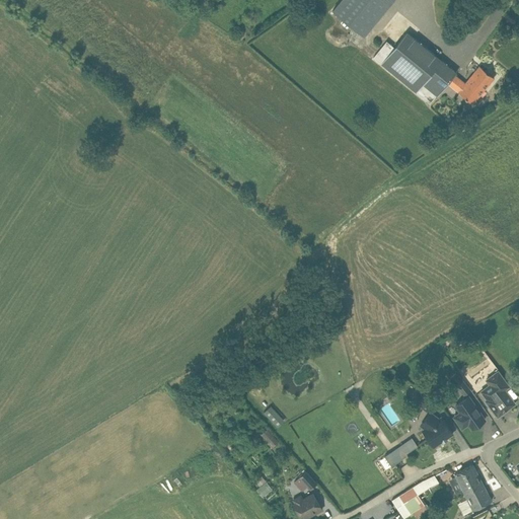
[(341,0),(332,10),(364,35),(392,0),(341,0)]
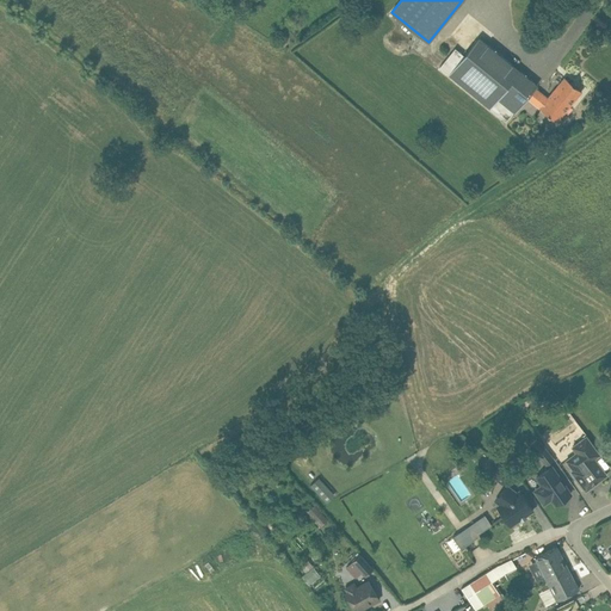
[(537,85),(480,37),(464,55),(456,48),(439,67),(499,115),(507,122),(528,97),(557,121),(581,91),(565,78),(548,98),(535,87),(537,85)]
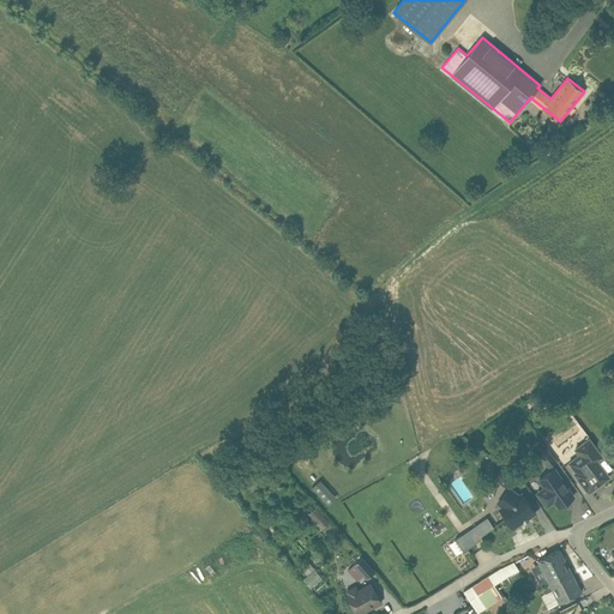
[(558,398),(553,391),(541,399),(543,402),(546,405),(558,398)]
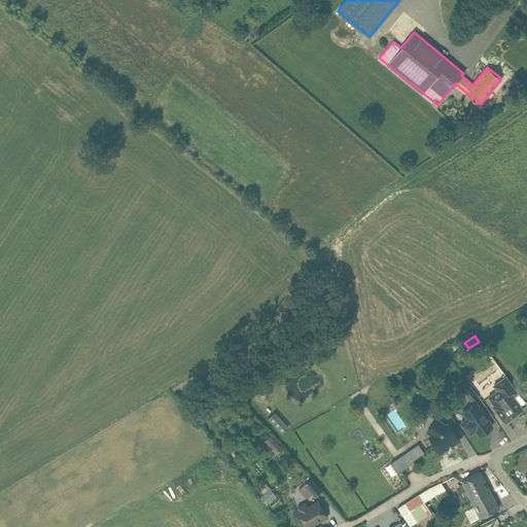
[(518,391),(506,376),(494,385),(497,390),(489,396),(494,405),(493,407),(505,423),(505,422),(504,421),(512,416),(513,417),(523,410),(513,395),(518,391)]
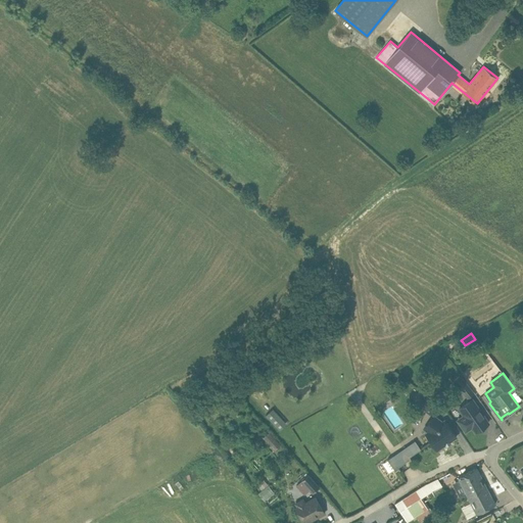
[(454,380),(459,386),(468,397),(474,392),(460,374),(454,380)]
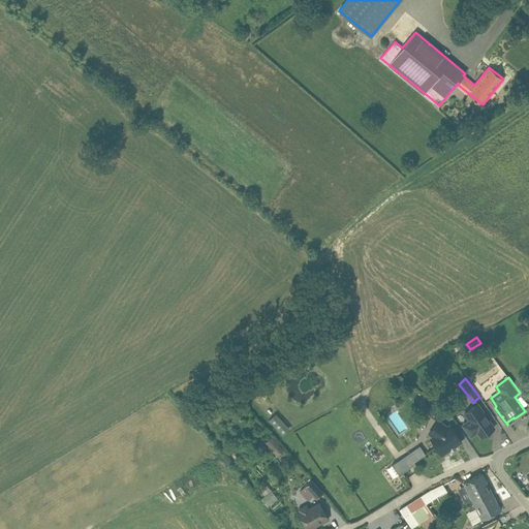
[(215,387),(203,395),(207,402),(219,395),(215,387)]
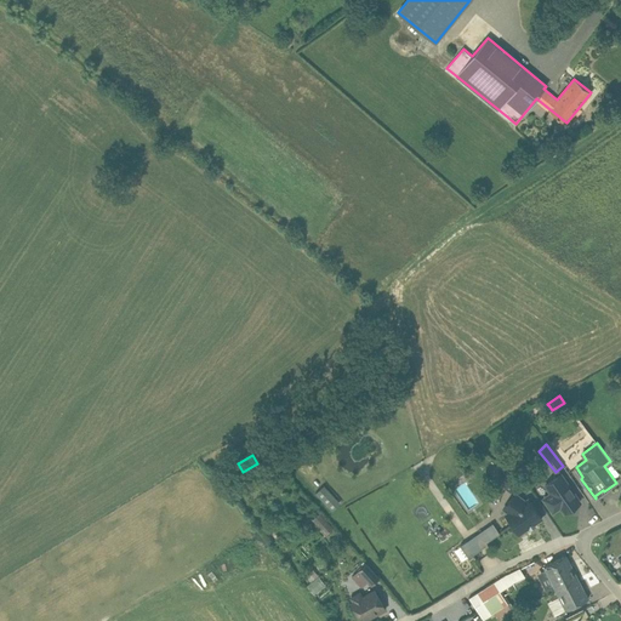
[(519,478),(501,465),(493,477),(511,490),(519,478)]
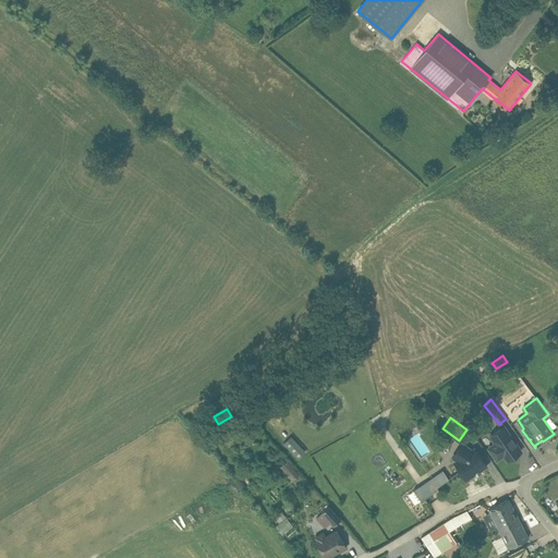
[(521,451),(504,426),(490,436),(496,444),(488,448),(497,460),(504,455),(508,461),(521,451)]
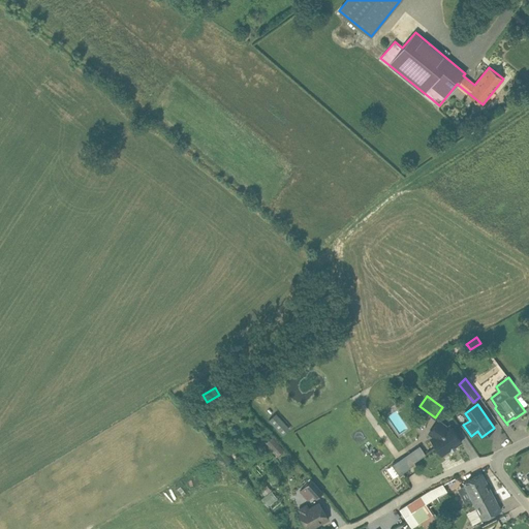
[(290,429),(276,413),(269,421),(283,435),(290,429)]
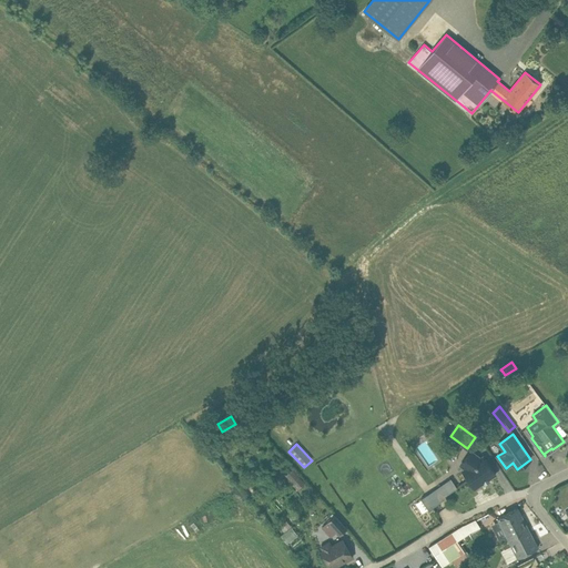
[(467,478),(475,488),(496,474),(484,456),(480,457),(472,450),(460,465),(465,468),(463,470),(464,473),(463,473),(466,479),(467,478)]
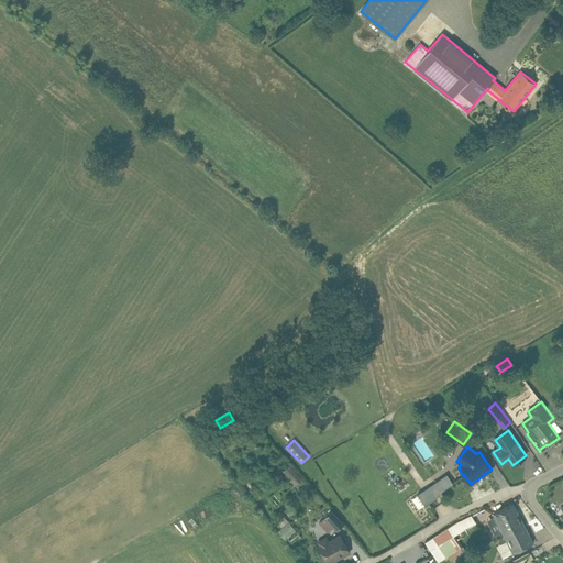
[(290,478),(297,473),(290,465),(284,471),(290,478)]
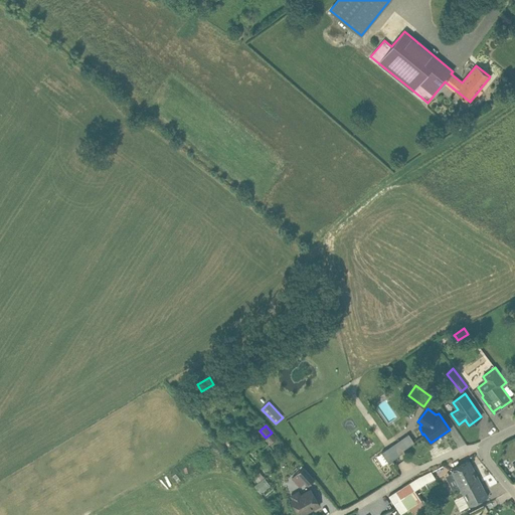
[(388,462),(393,459),(387,449),(381,453),(388,462)]
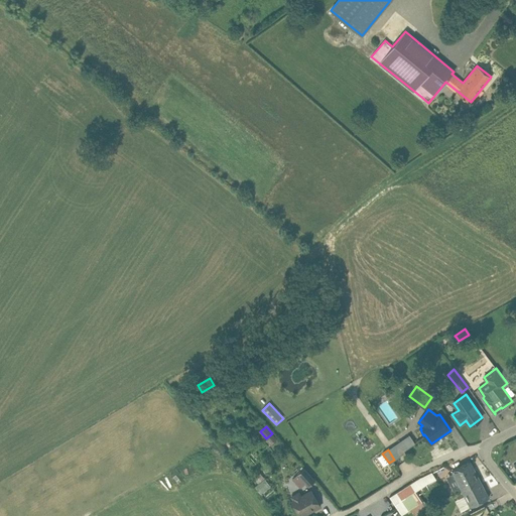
[(470,461),(452,471),(462,490),(480,480),(470,461)]
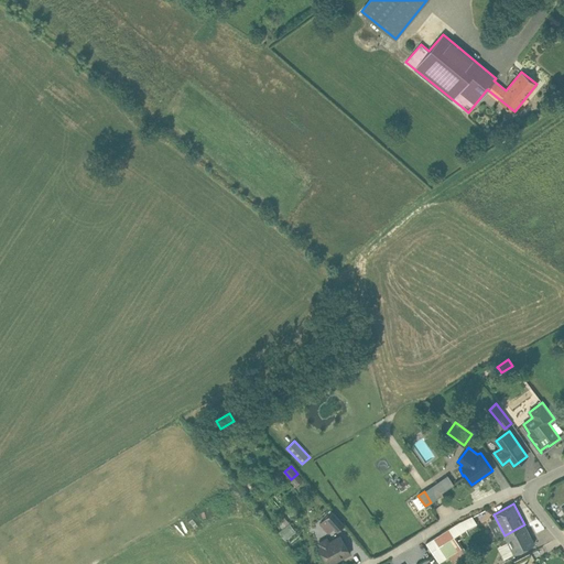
[(336,531),(344,524),(333,512),(325,519),(336,531)]
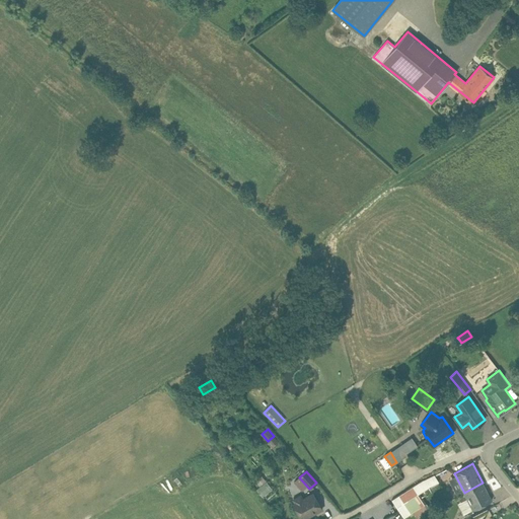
[(418,493),(428,487),(439,482),(434,474),(424,479),(414,487),(418,493)]
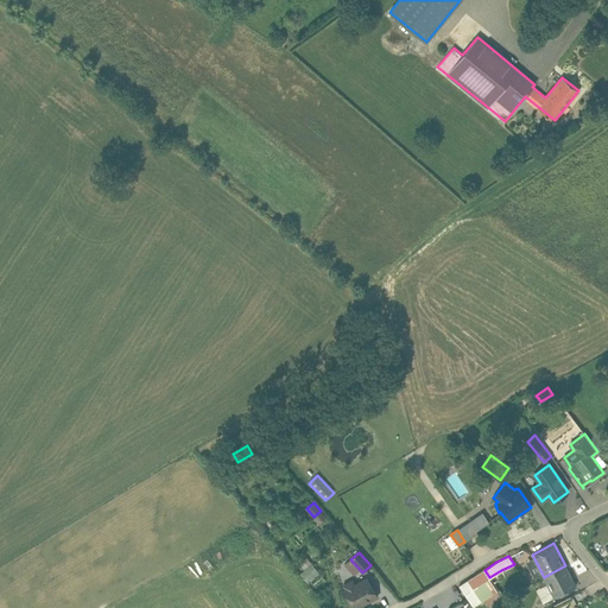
[(299,564),(304,570),(311,564),(306,558),(299,564)]
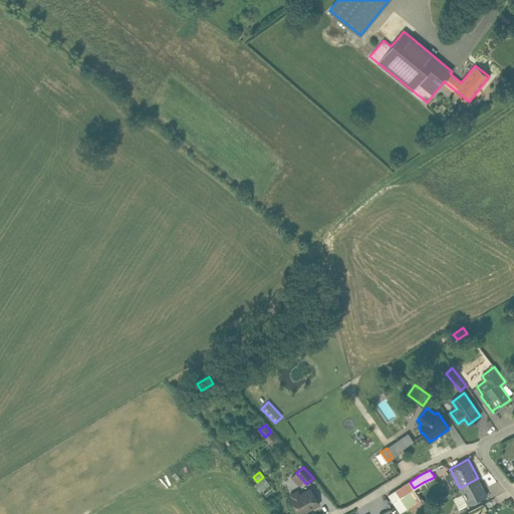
[(478,478),(460,488),(469,504),(487,495),(478,478)]
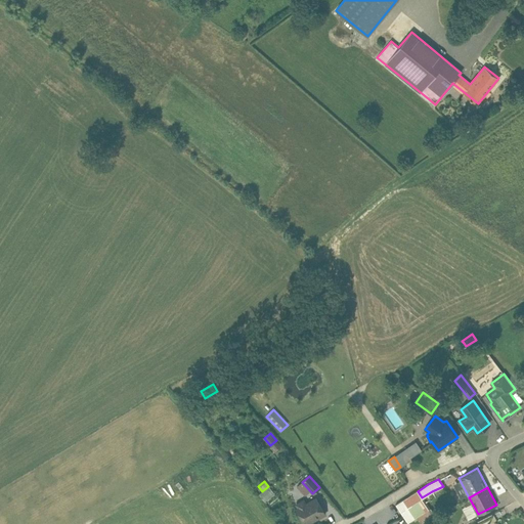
[(418,491),(396,505),(407,522),(429,509),(422,497),(418,491)]
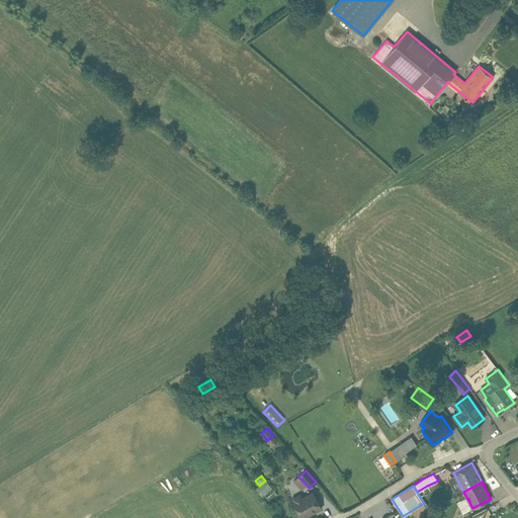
[(293,502),(292,502),(301,517),(313,511),(314,512),(322,508),(312,491),(303,497),(300,493),(291,498),(293,502)]
